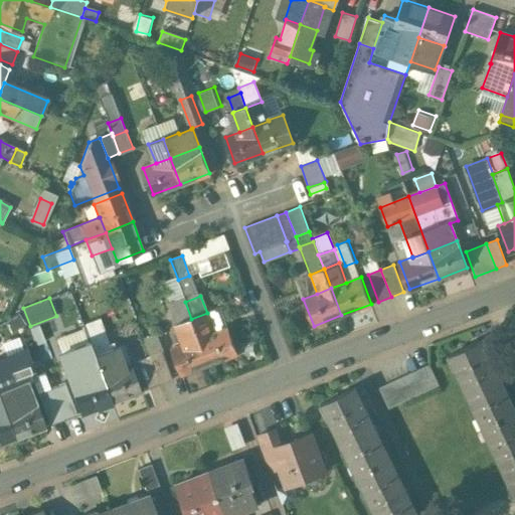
[(12,330),(27,321),(21,311),(7,320),(12,330)]
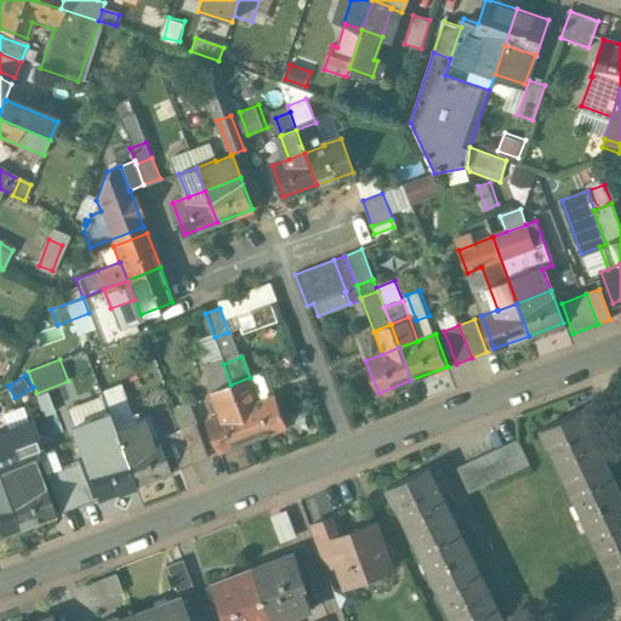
[(117,383),(109,386),(106,377),(93,382),(110,428),(130,421),(117,383)]
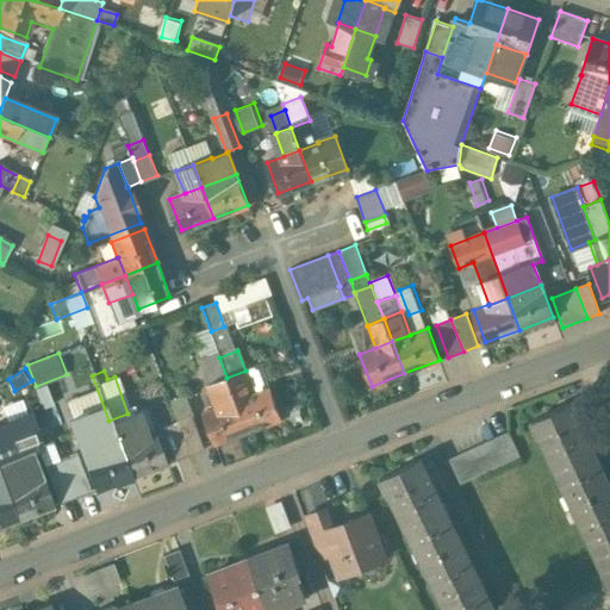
[(246,371),(226,378),(236,400),(254,394),(246,371)]
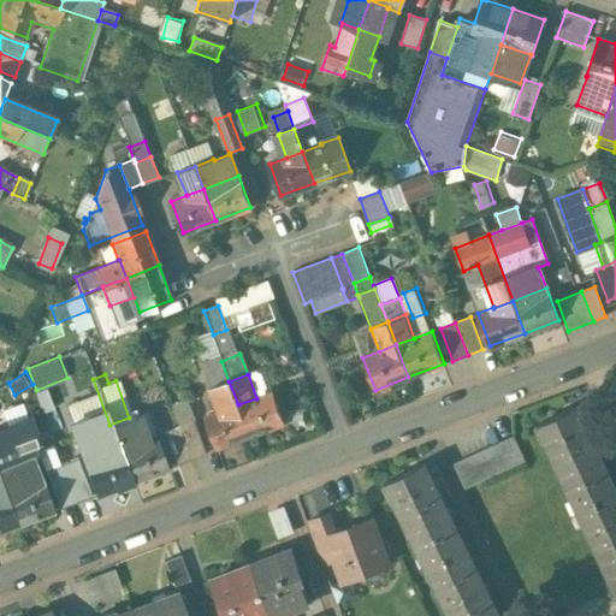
[(229,381),(211,389),(219,412),(238,404),(229,381)]
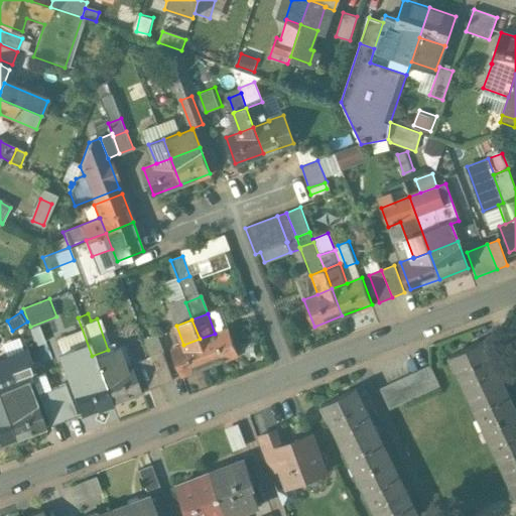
[(215,334),(200,339),(209,366),(237,355),(227,329),(215,334)]
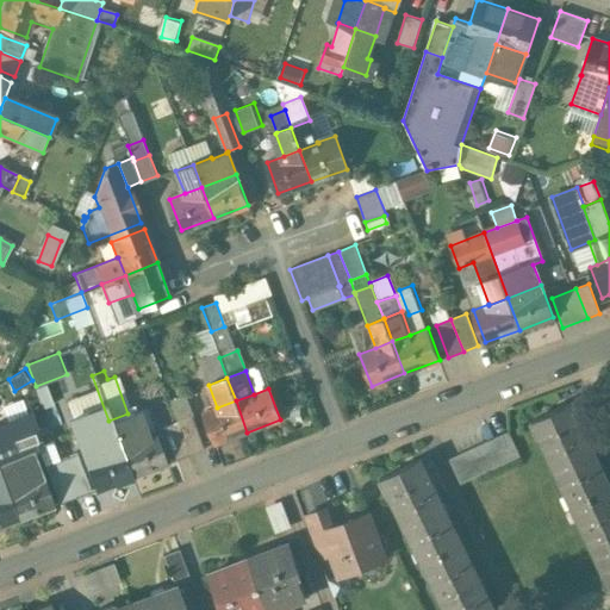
[(217,408),(203,414),(215,444),(247,433),(236,400),(217,408)]
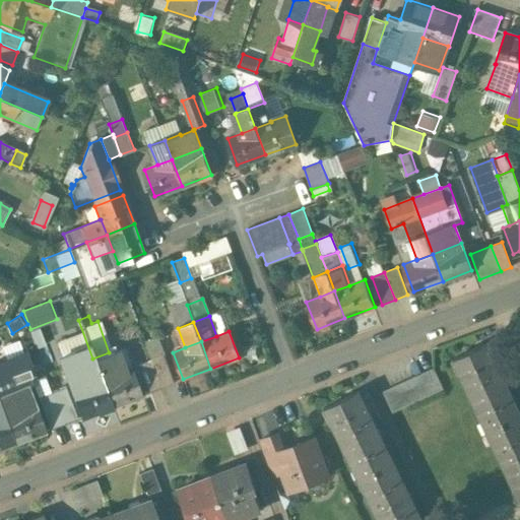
[(519,412),(489,342),(456,358),(463,373),(459,375),(480,419),(483,418),(494,441),(491,443),(512,489),(515,488),(519,498),(519,412)]
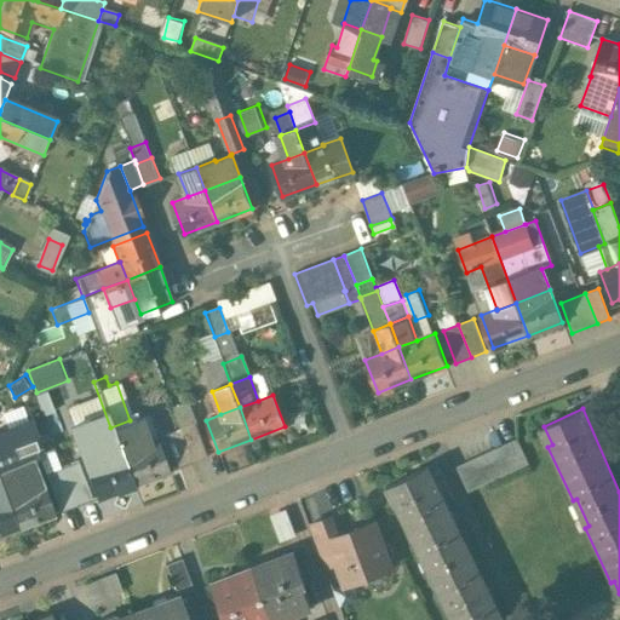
[(28,420),(0,430),(0,468),(30,458),(40,454),(28,420)]
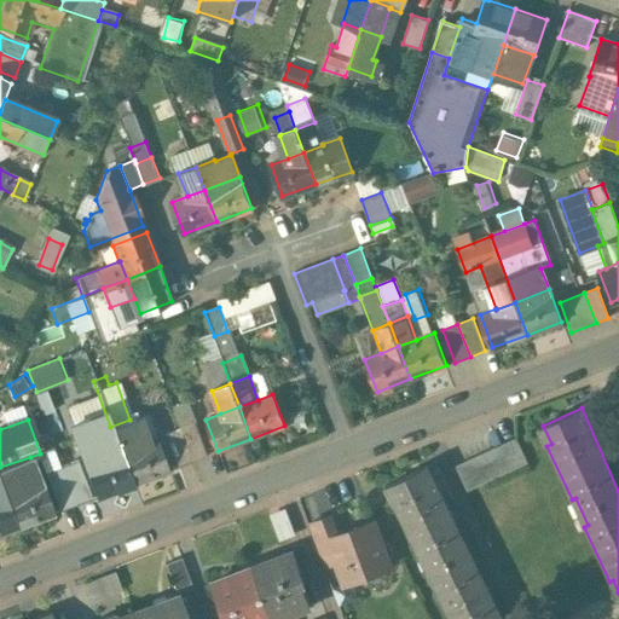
[(129,420),(110,427),(111,429),(120,451),(138,444),(138,443),(129,420)]
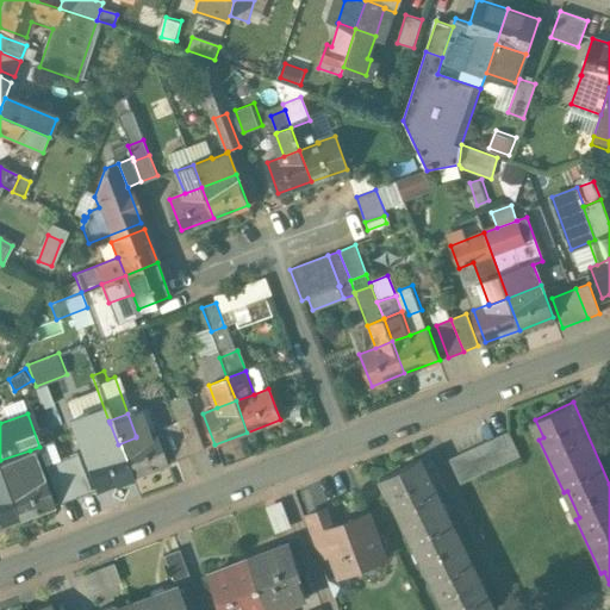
[(175,422),(160,428),(173,461),(188,455),(175,422)]
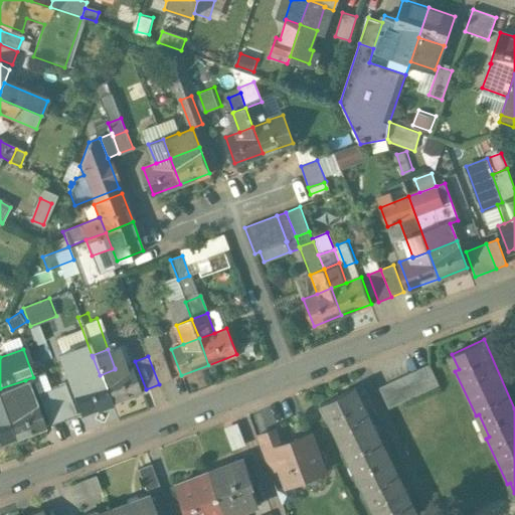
[(93,357),(78,362),(86,380),(100,375),(93,357)]
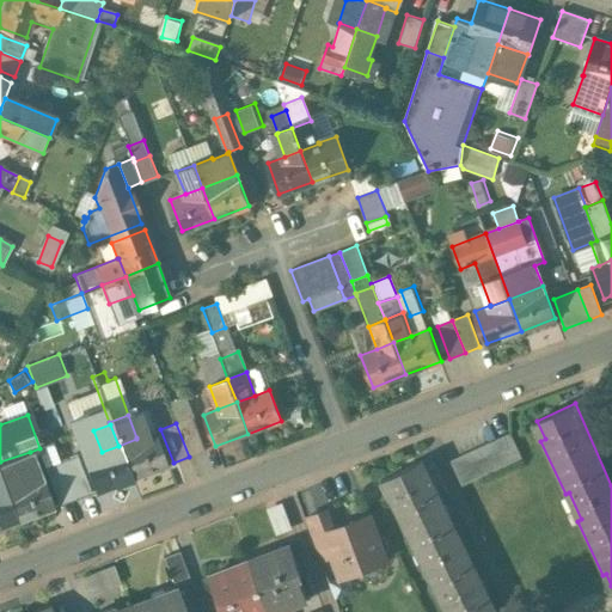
[(152,433),(136,438),(136,439),(118,446),(129,477),(130,478),(164,466),(152,433)]
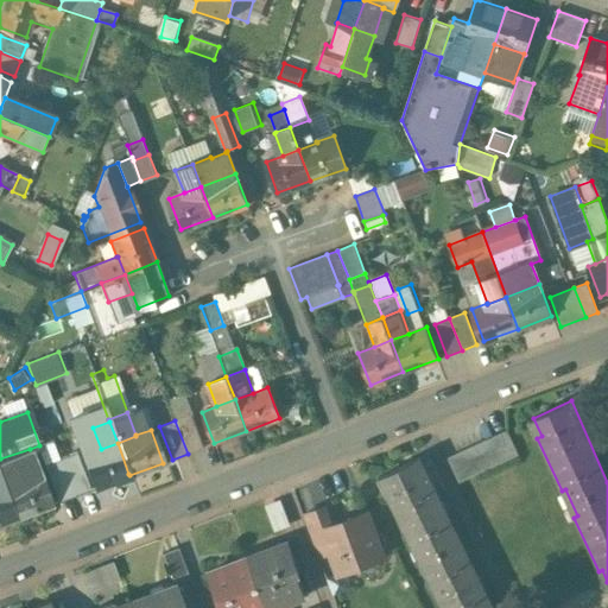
[(507,431),(448,458),(458,482),(518,455),(507,431)]
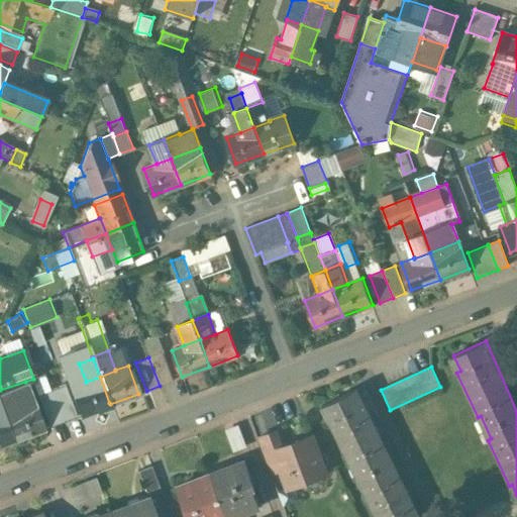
[(86,382),(73,387),(83,413),(109,403),(100,377),(86,382)]
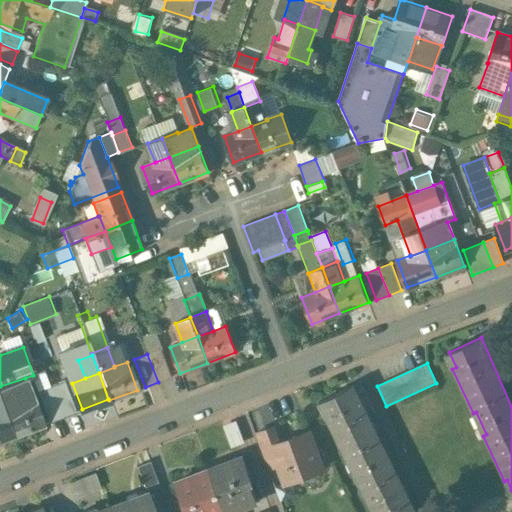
[(25,378),(0,386),(0,396),(5,409),(21,404),(20,402),(33,397),(28,385),(25,378)]
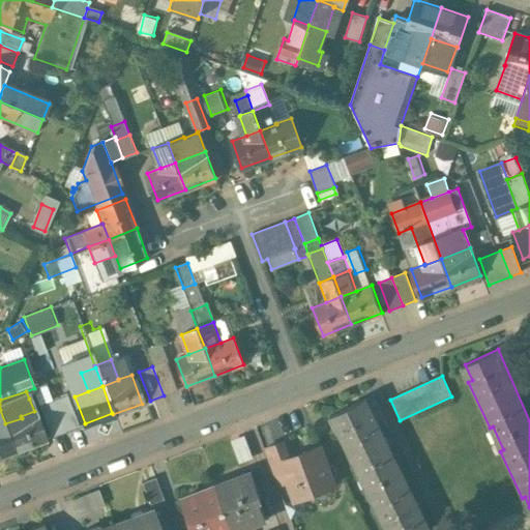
[(66,393),(53,400),(65,433),(79,428),(66,393)]
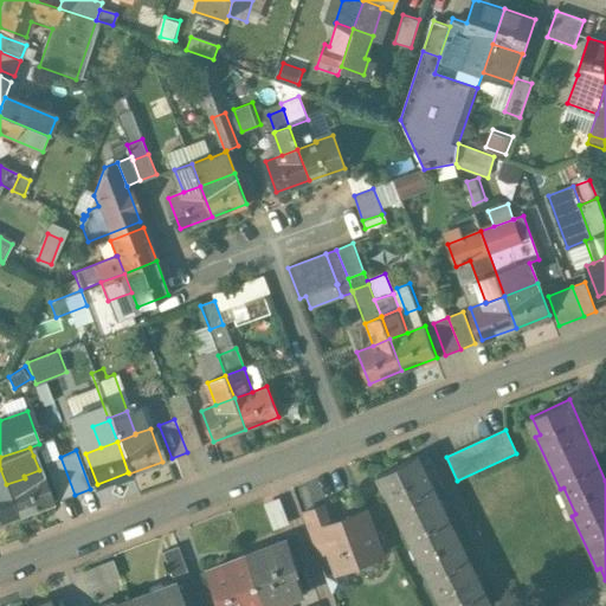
[(490,605),(418,456),(382,474),(391,490),(387,492),(412,545),(416,543),(429,569),(424,571),(440,605),(490,605)]
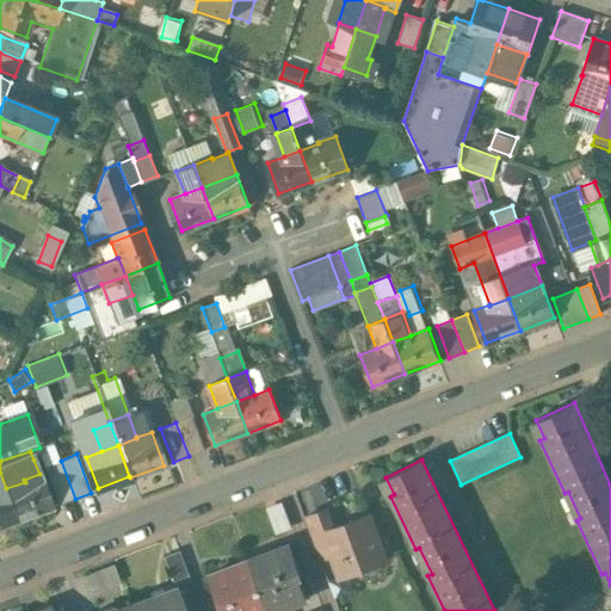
[(61,461),(44,467),(59,505),(75,499),(61,461)]
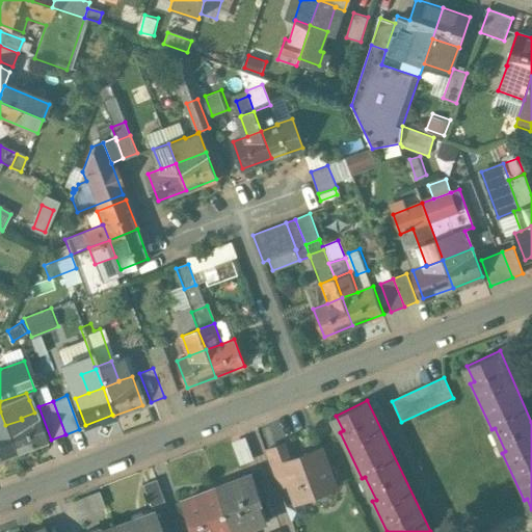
[(34,413),(21,418),(22,420),(5,425),(16,453),(46,442),(34,413)]
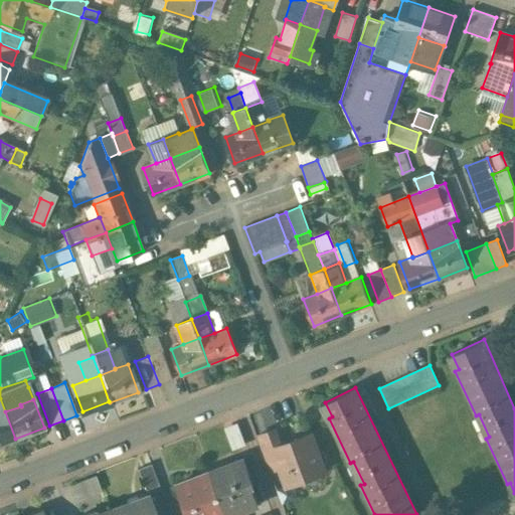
[(0,413),(0,444),(15,439),(5,411),(0,413)]
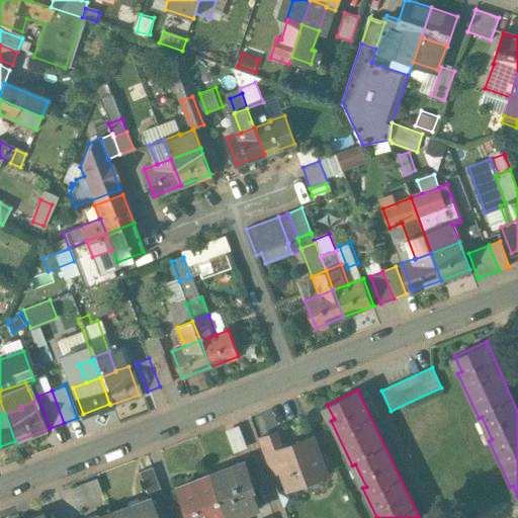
[(236,449),(247,445),(241,425),(230,429),(236,449)]
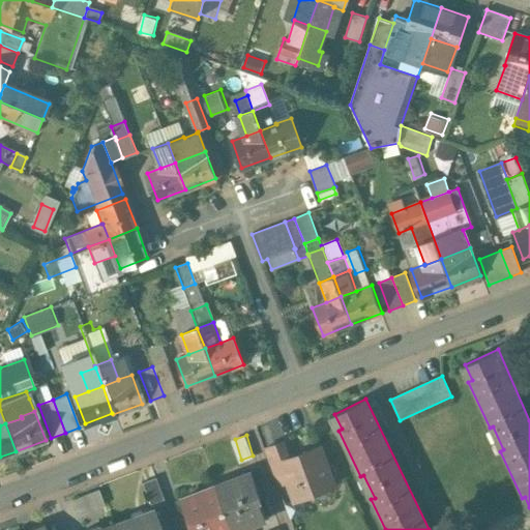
[(282,443),(264,449),(277,484),(289,479),(282,461),(287,459),(282,443)]
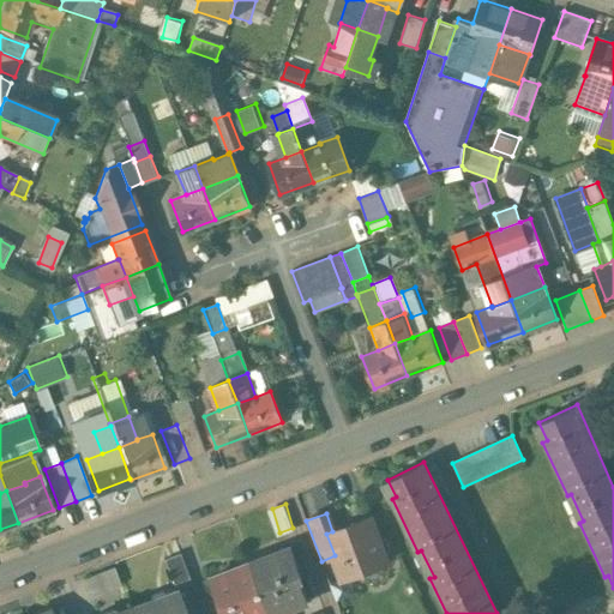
[(332,531),(326,534),(335,555),(343,578),(361,572),(369,576),(378,572),(381,564),(385,563),(369,518),(332,531)]
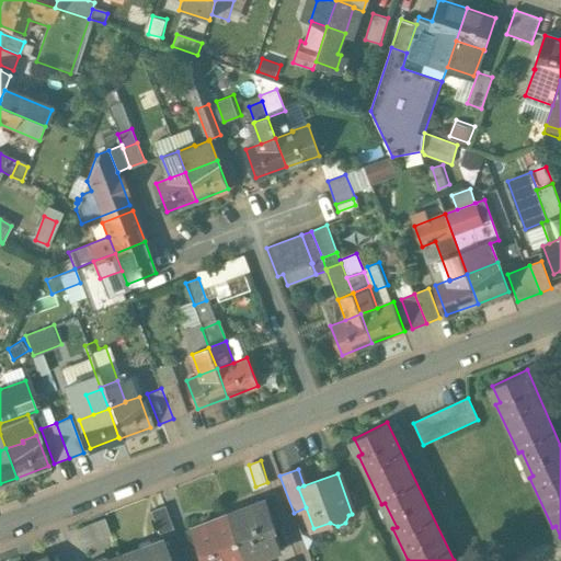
[(265,500),(229,514),(245,560),(250,560),(282,549),(274,528),(276,527),(265,500)]
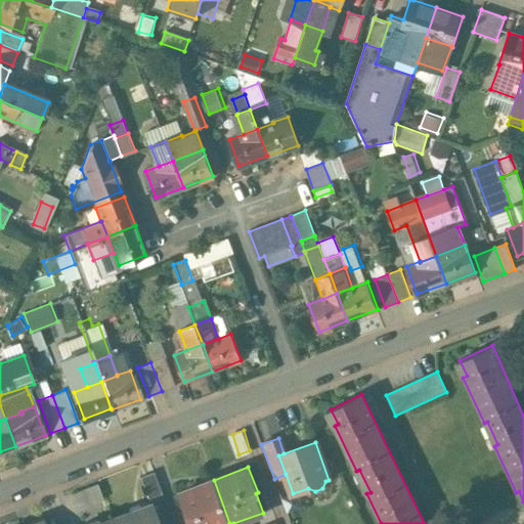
[(153,472),(139,477),(147,497),(161,493),(153,472)]
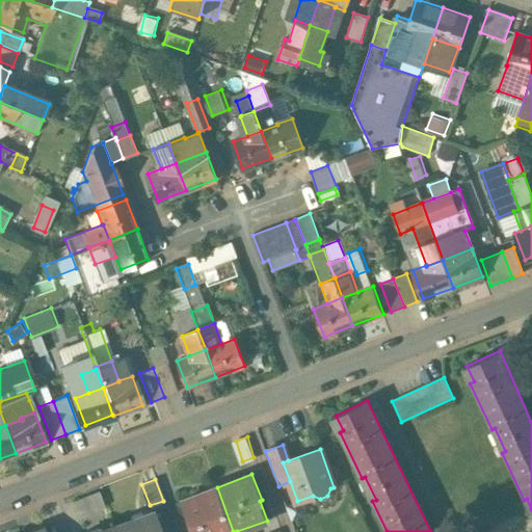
[(233,531),(217,487),(182,501),(193,531),(233,531)]
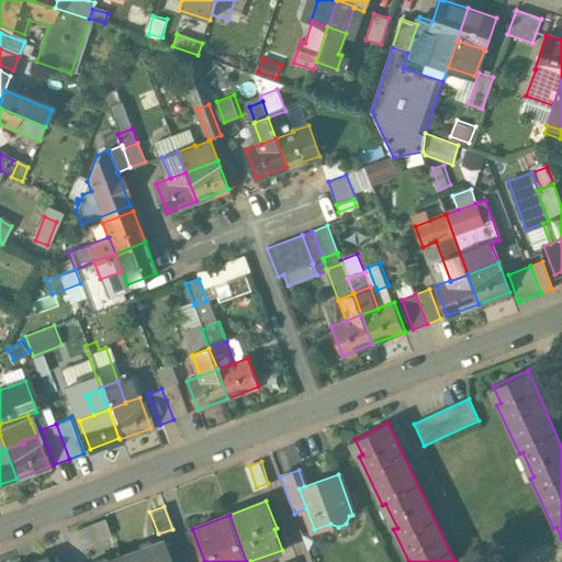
[(78,526),(81,540),(111,532),(108,519),(78,526)]
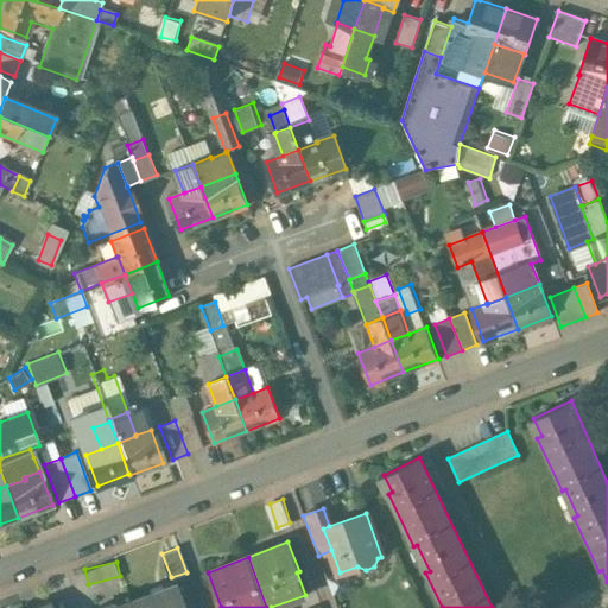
[(182,607),(173,586),(131,602),(133,607),(182,607)]
